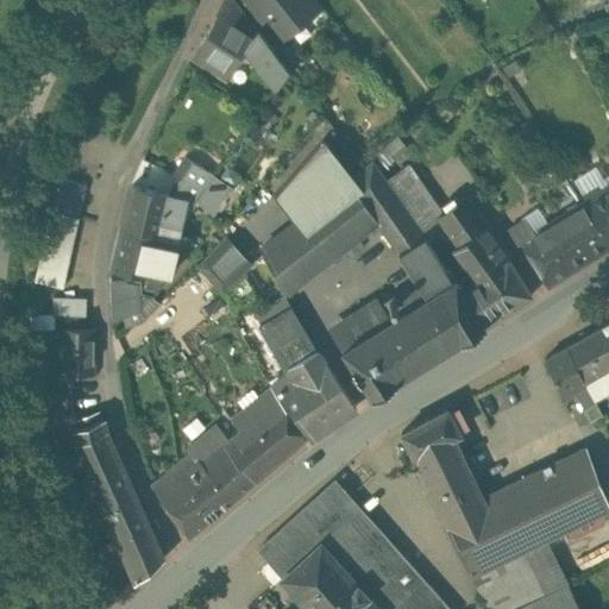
[(256,31),(231,0),(221,0),(213,13),(215,14),(193,60),(224,80),(233,64),(236,66),(245,50),(275,88),(289,69),(258,30),(256,31)]
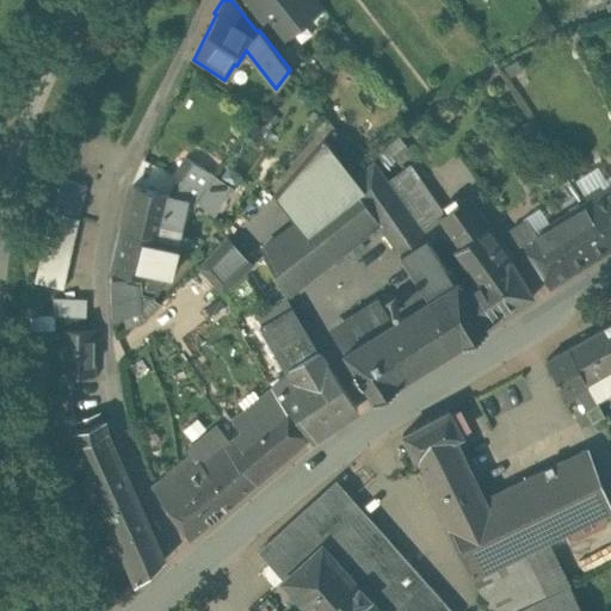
[(314,0),(245,0),(278,42),(321,8),(314,0)]
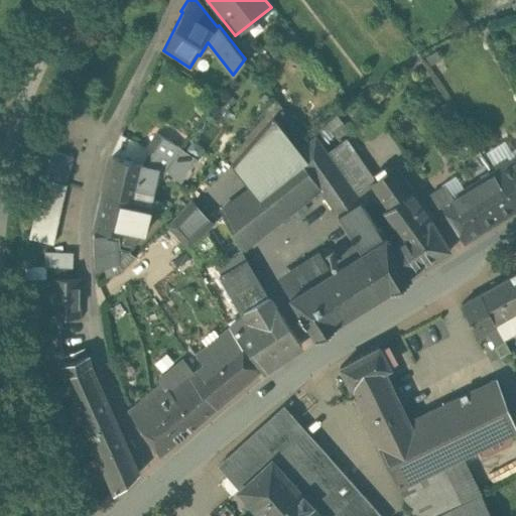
[(311,54),(304,45),(298,50),(305,58),(311,54)]
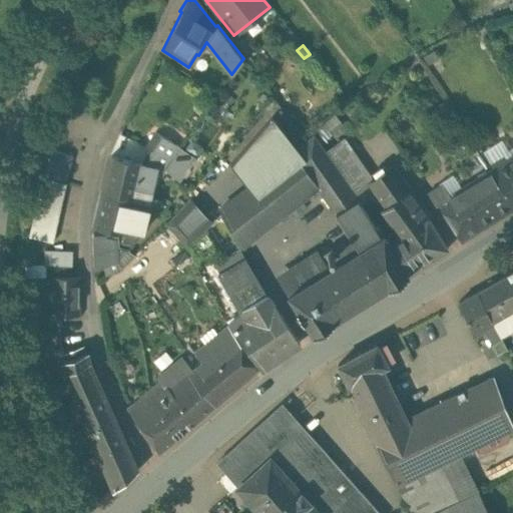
[(321,122),(330,134),(344,123),(335,111),(321,122)]
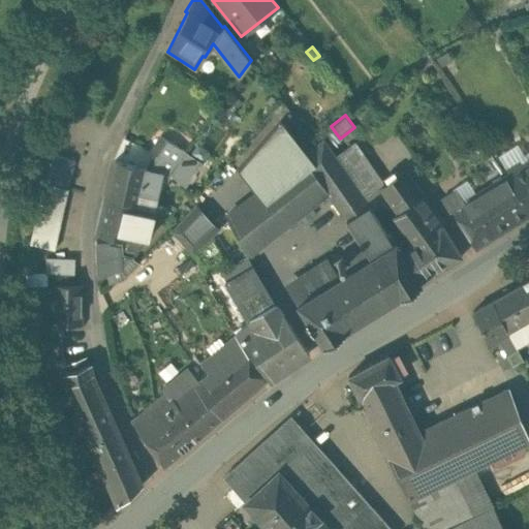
[(280,119),(238,168),(256,192),(307,152),(280,119)]
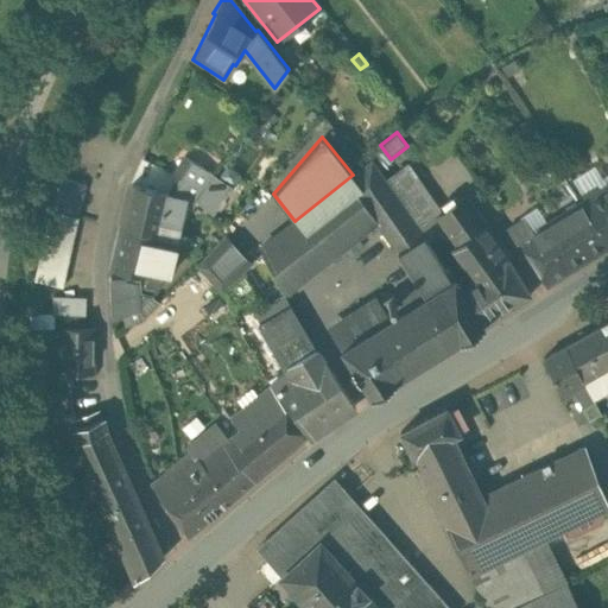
[(214,173),(184,157),(173,173),(181,177),(175,196),(195,201),(196,200),(213,175),(214,173)]
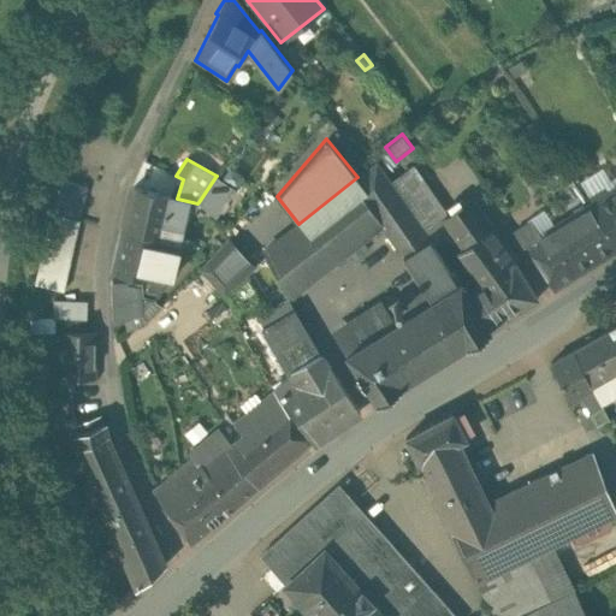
[(444,219),(409,169),(390,182),(428,237),(427,238),(432,244),(452,231),(444,219)]
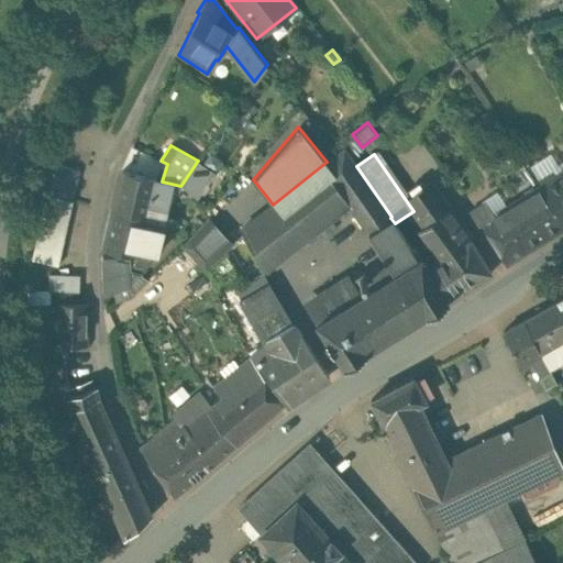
[(211,173),(197,162),(181,185),(195,194),(211,173)]
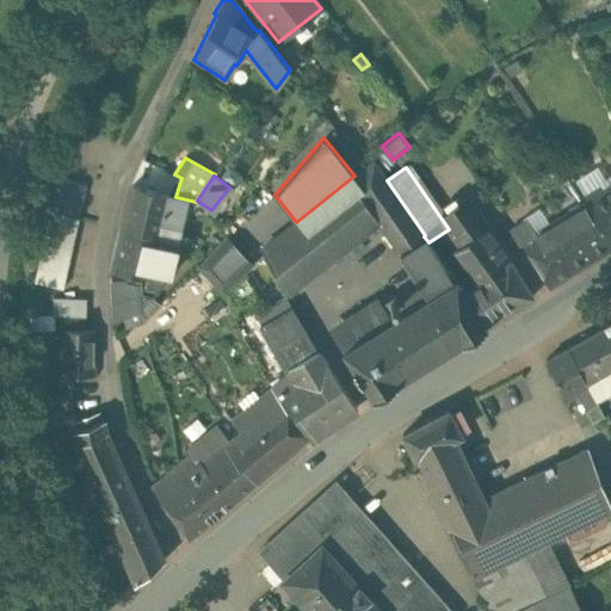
[(86,185),(60,179),(51,213),(79,218),(86,185)]
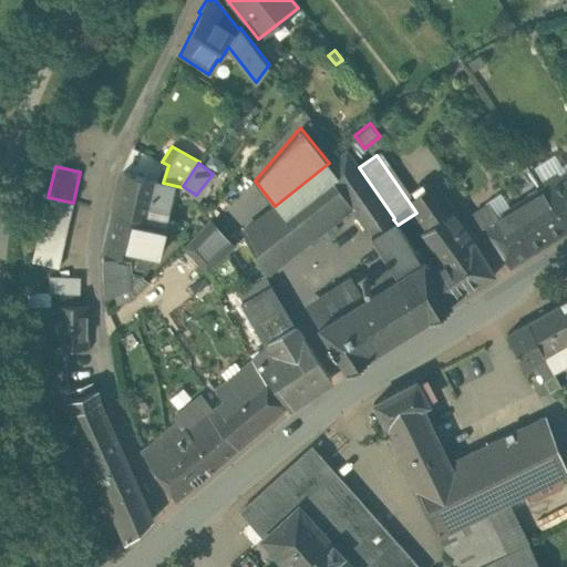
[(566,172),(558,177),(556,174),(543,182),(545,186),(542,187),(566,228),(566,172)]
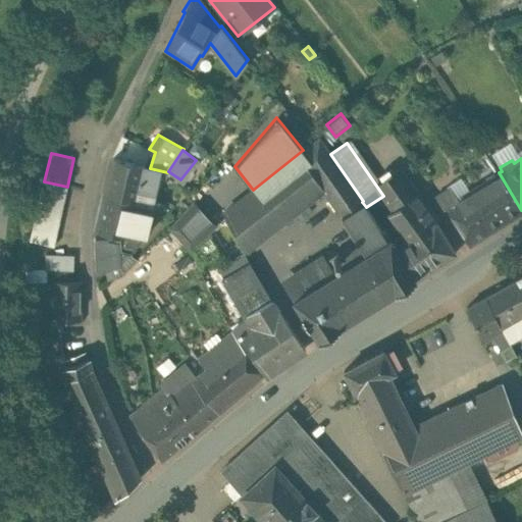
[(115,160),(112,159),(104,195),(150,205),(153,190),(158,191),(167,173),(166,173),(167,172),(150,168),(115,160)]
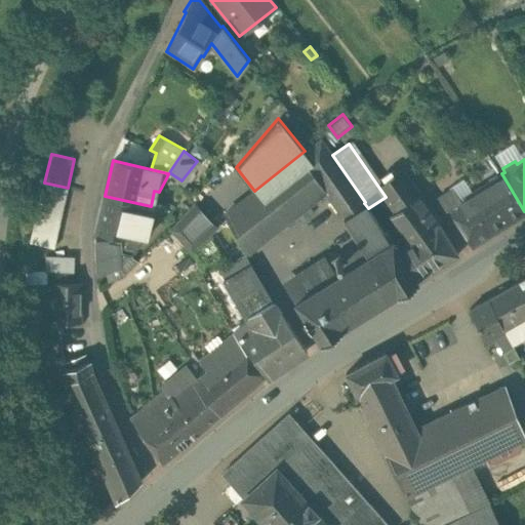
[(437,220),(401,170),(378,187),(386,197),(396,210),(391,214),(409,239),(437,220)]
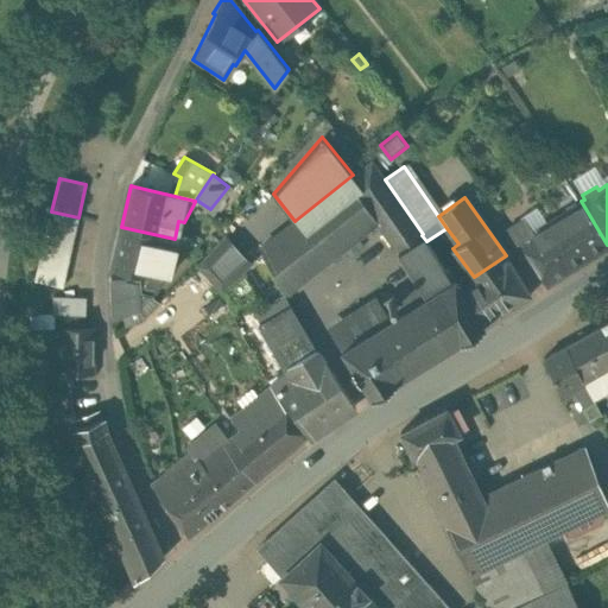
[(607,245),(581,201),(530,233),(521,220),(507,229),(517,242),(520,240),(548,284),(607,246),(607,245)]
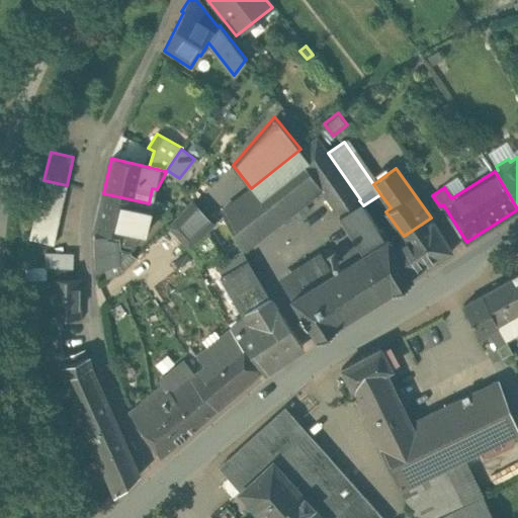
[(67,185),(44,180),(35,220),(58,225),(67,185)]
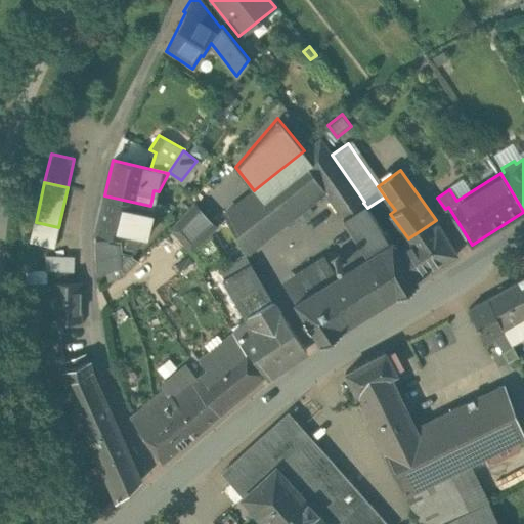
[(150,206),(104,195),(96,228),(104,230),(126,234),(125,239),(139,243),(145,236),(153,207),(150,206)]
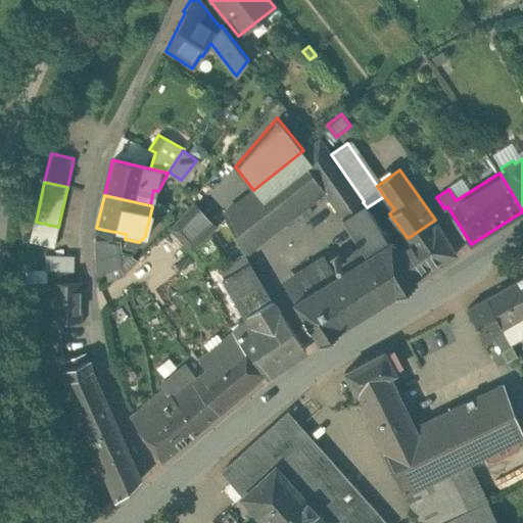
[(346,243),(371,233),(357,197),(340,203),(346,219),(338,222),(346,243)]
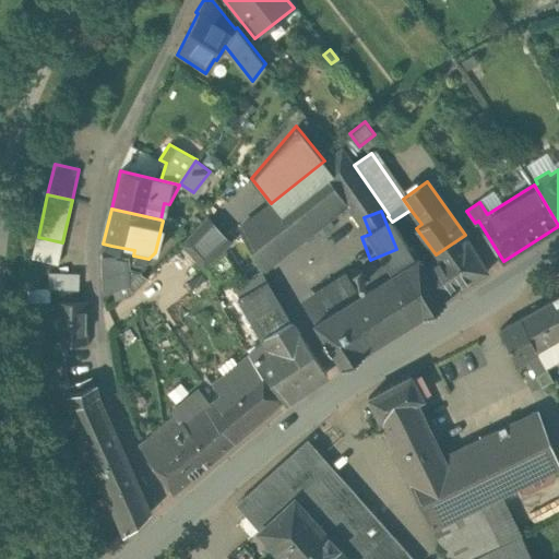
[(207,215),(180,244),(202,268),(230,241),(207,215)]
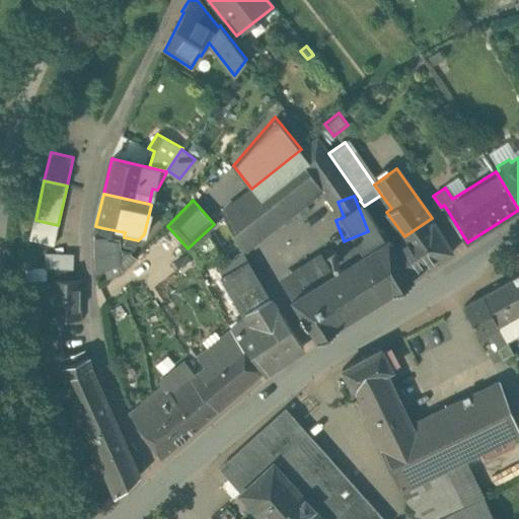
[(404,236),(391,244),(413,277),(452,251),(433,220),(432,218),(404,236)]
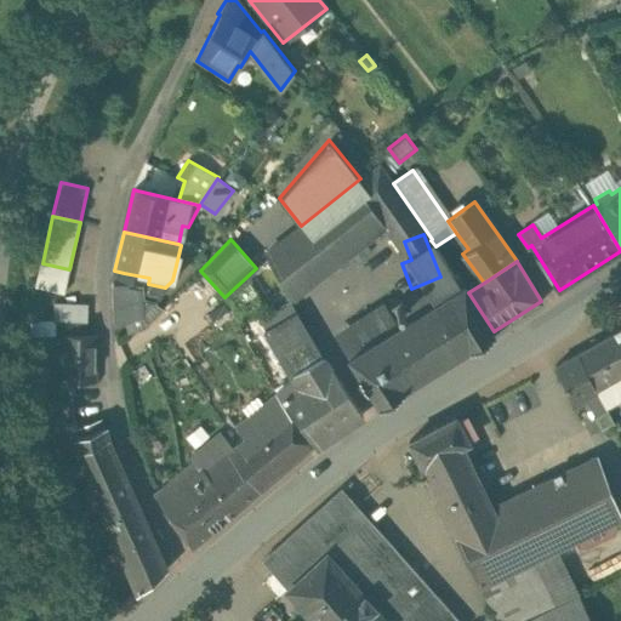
[(324,357),(268,262),(240,288),(291,376),(295,375),(324,357)]
